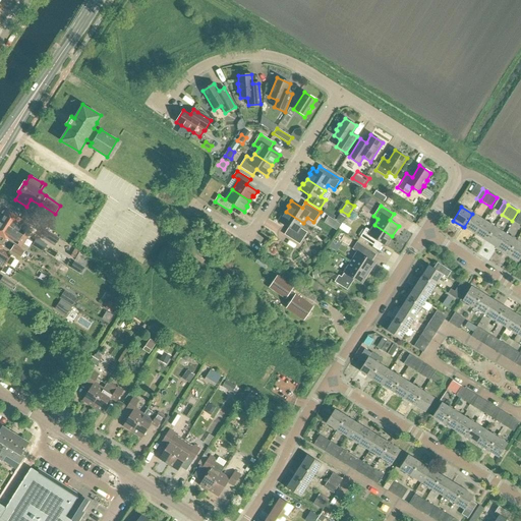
[(14,230),(25,237),(31,230),(18,222),(21,219),(7,210),(0,221),(14,230)]
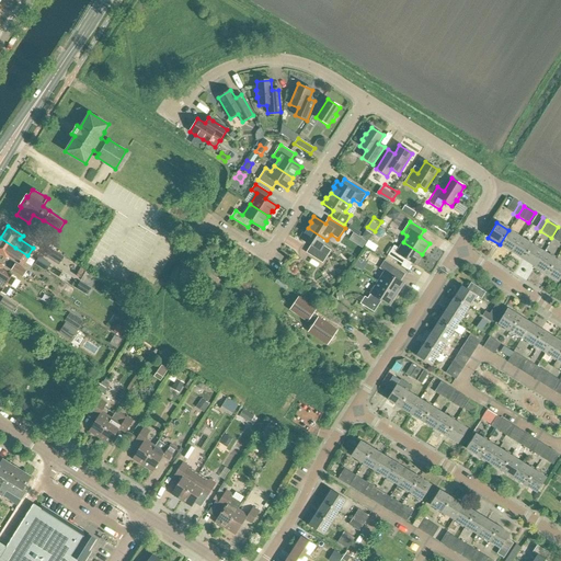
[(323,245),(327,240),(308,228),(305,233),(304,232),(299,239),(311,245),(306,253),(322,263),(331,251),(323,245)]
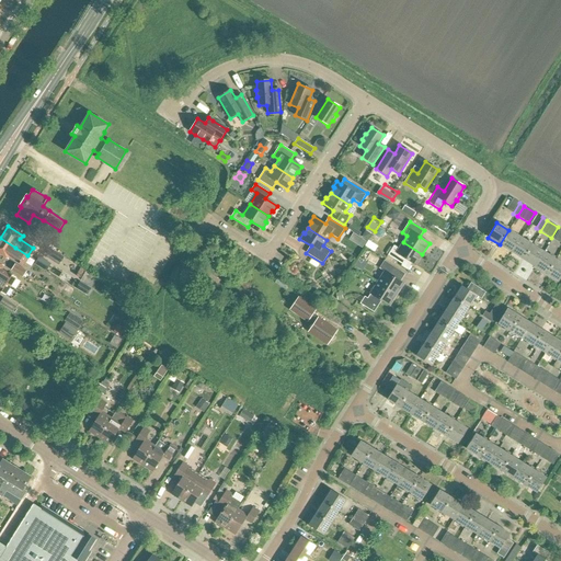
[(511,252),(521,238),(508,230),(500,244),(511,252)]
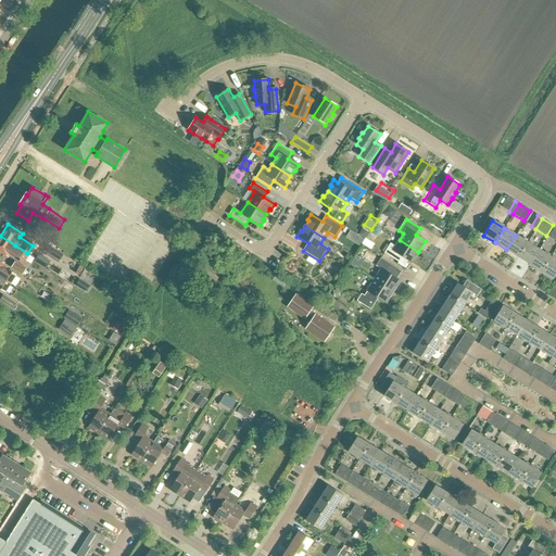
[(365,238),(369,232),(364,229),(361,235),(365,238)]
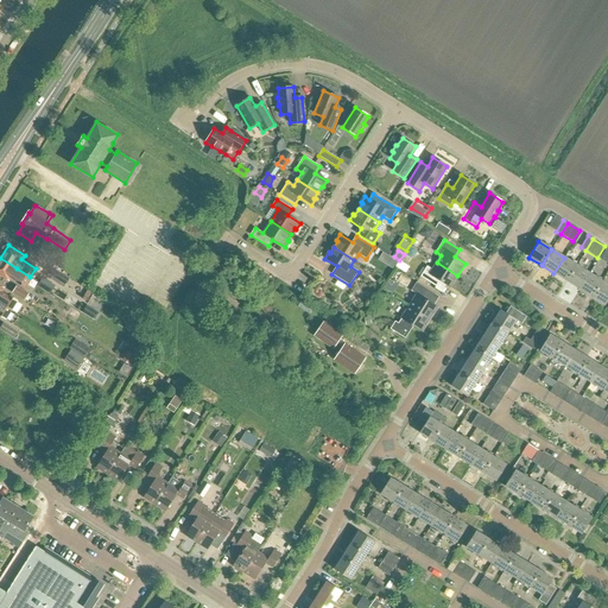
[(17,268),(0,258),(0,276),(8,282),(11,277),(25,285),(30,277),(17,268)]
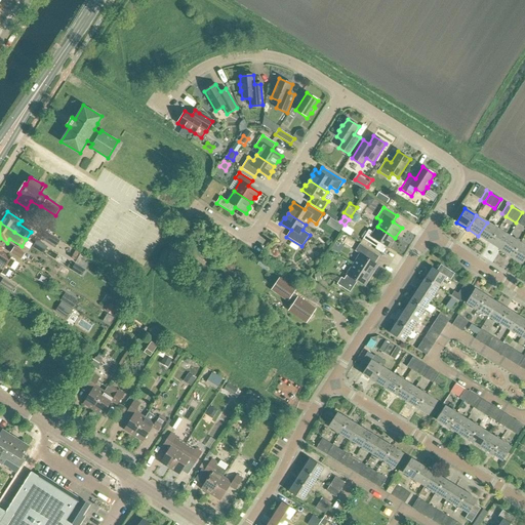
[(487,223),(478,236),(489,243),(497,229),(487,223)]
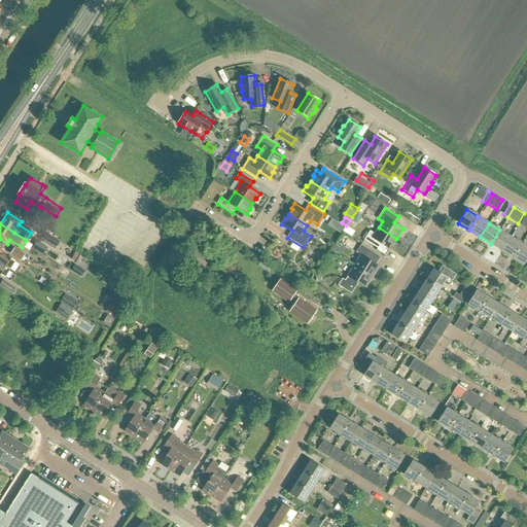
[(390,249),(396,239),(379,227),(375,234),(370,231),(364,240),(378,248),(381,243),(387,247),(390,249)]
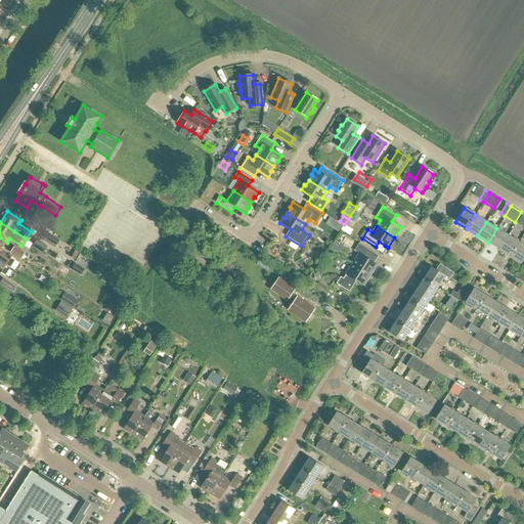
[(498,250),(508,235),(496,228),(488,243),(498,250)]
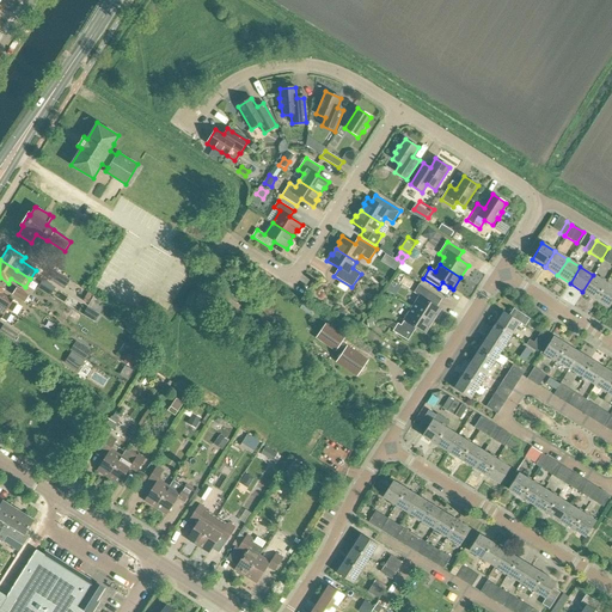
[(65,289),(69,282),(53,271),(48,279),(65,289)]
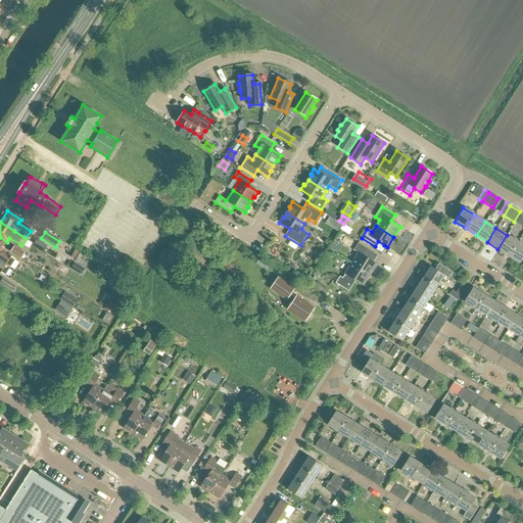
[(509,256),(518,242),(507,235),(497,249),(509,256)]
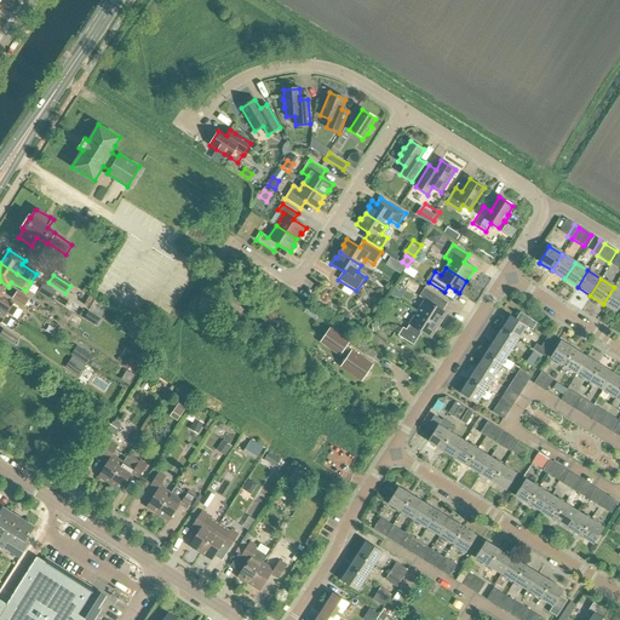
[(51,300),(56,292),(44,285),(39,293),(51,300)]
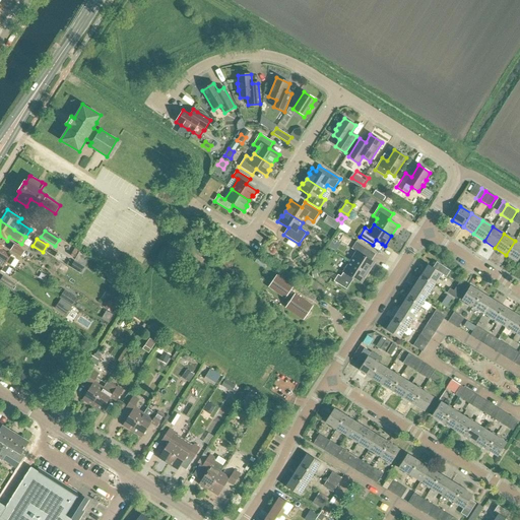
[(519,244),(515,241),(506,255),(517,261),(519,256),(519,244)]
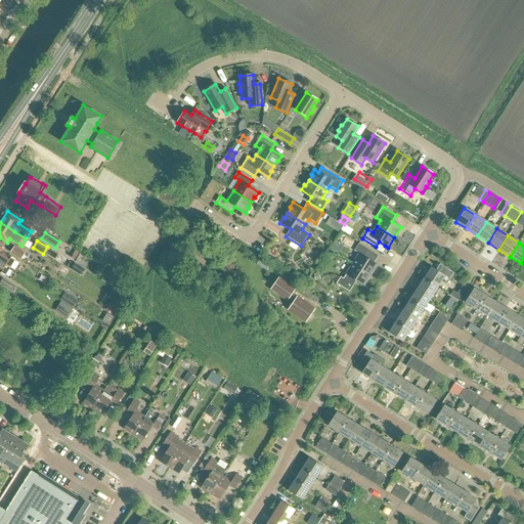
[(377,265),(367,259),(373,252),(359,244),(354,251),(359,254),(353,264),(370,275),(377,265)]
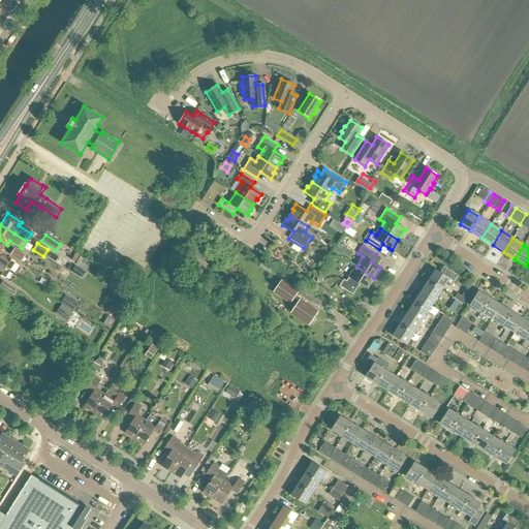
[(0,263),(10,270),(14,262),(1,254),(3,251),(0,248),(0,263)]
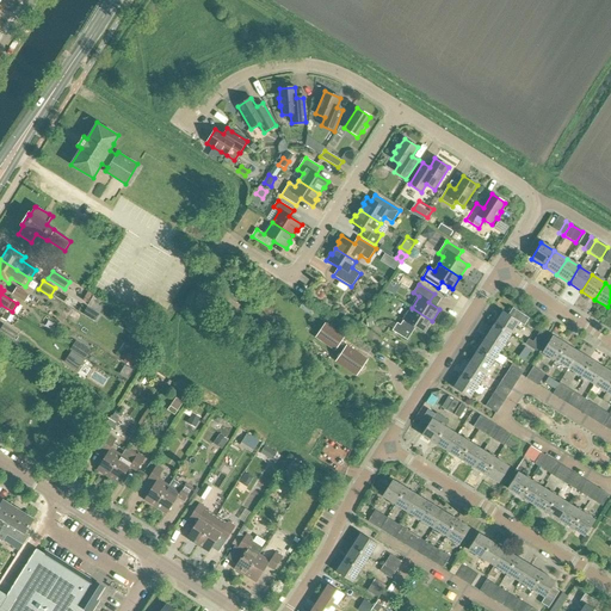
[(30,306),(34,300),(17,289),(13,294),(30,306)]
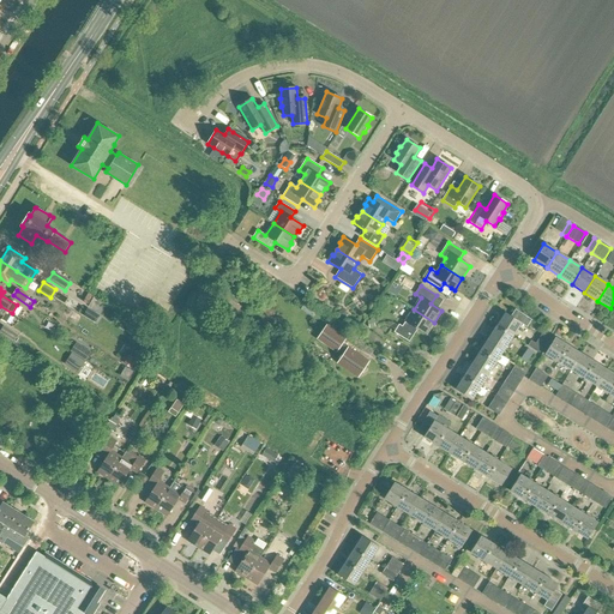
[(0,318),(6,321),(12,313),(0,306),(0,318)]
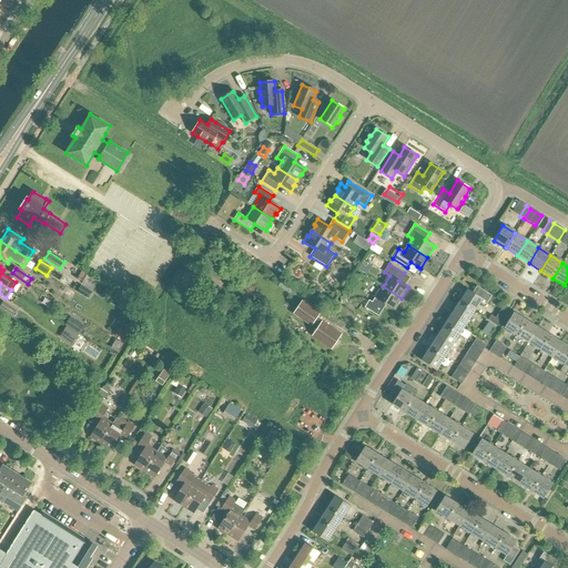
[(88,300),(92,293),(80,285),(77,292),(88,300)]
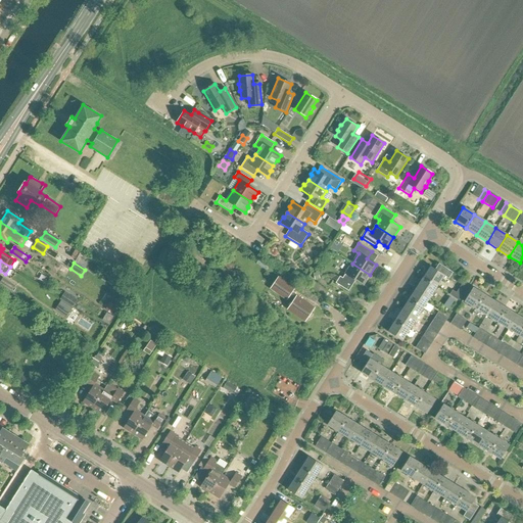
[(291,273),(297,268),(294,264),(288,268),(291,273)]
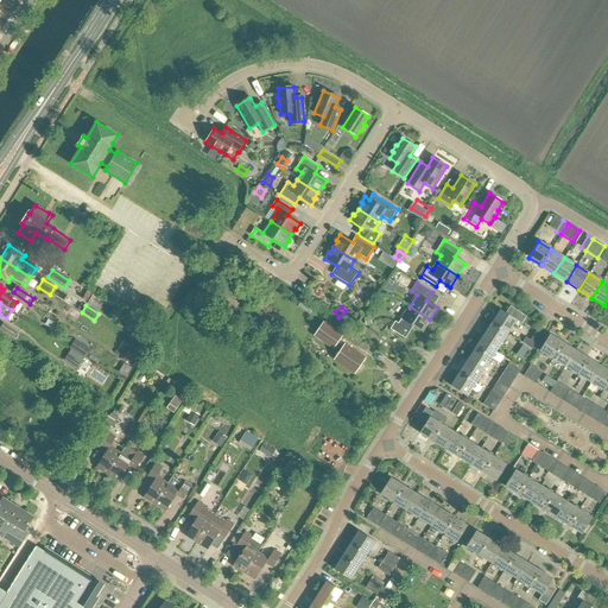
[(422,331),(430,320),(410,306),(401,318),(398,323),(396,322),(391,329),(405,339),(413,325),(422,331)]
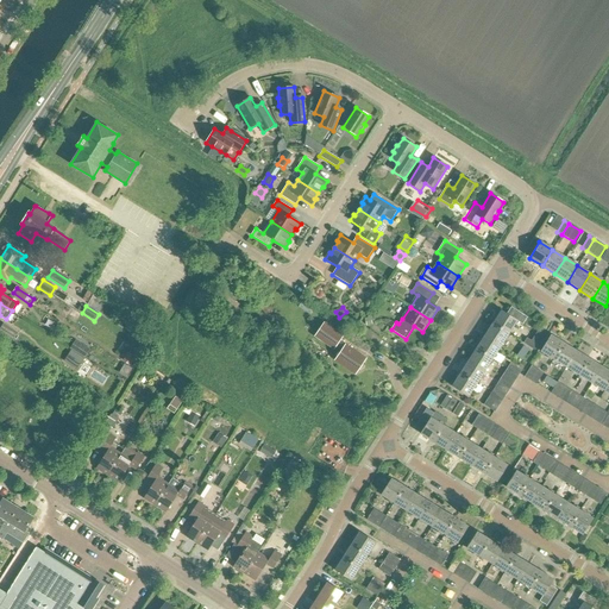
[(493,322),(508,333),(516,321),(522,325),(527,318),(510,307),(506,314),(501,311),(493,322)]
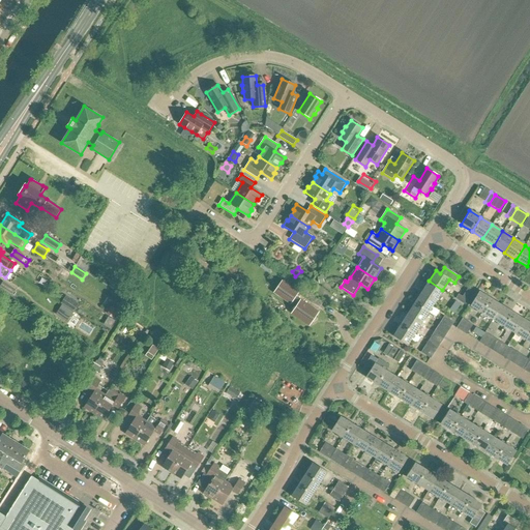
[(421,292),(436,301),(442,290),(429,281),(421,292)]
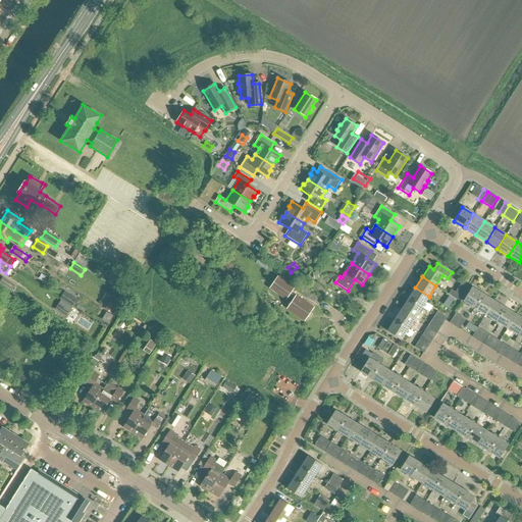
[(0,286),(10,294),(15,285),(3,277),(0,281),(0,286)]
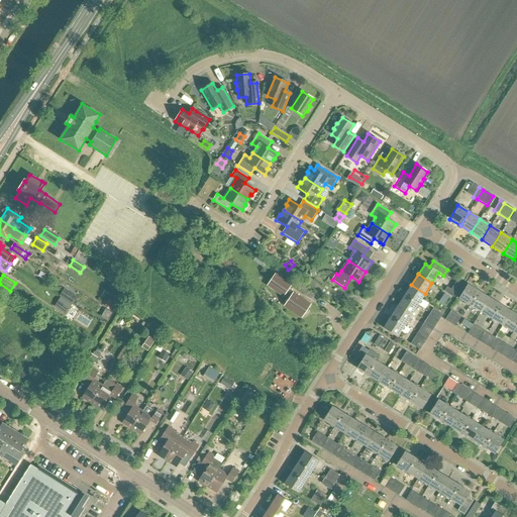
[(294,294),(288,290),(291,286),(275,275),(269,285),(290,300),(286,306),(301,317),(309,305),(294,294)]
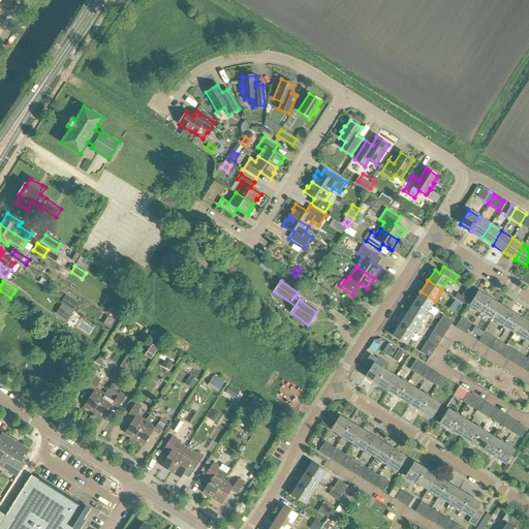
[(428,311),(435,301),(421,291),(413,303),(428,311)]
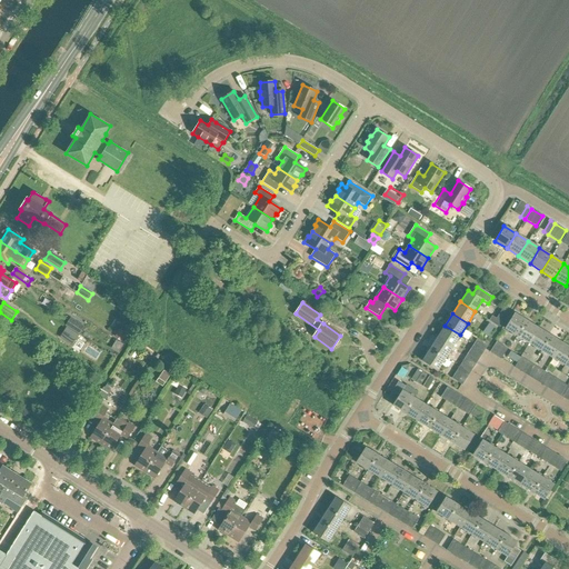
[(517,336),(526,320),(513,313),(505,328),(517,336)]
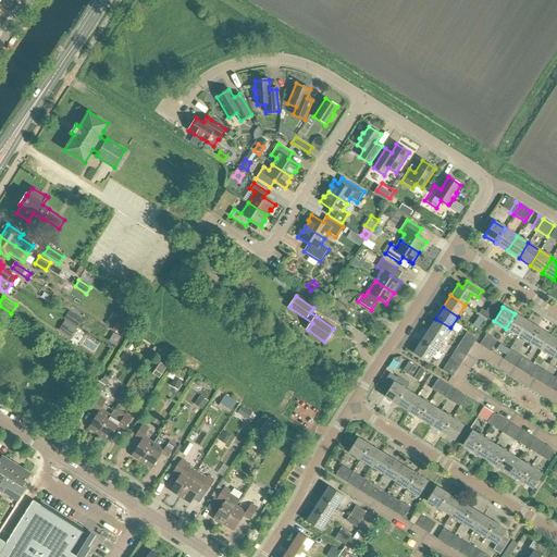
[(492,316),(485,312),(481,310),(479,314),(489,321),(492,316)]
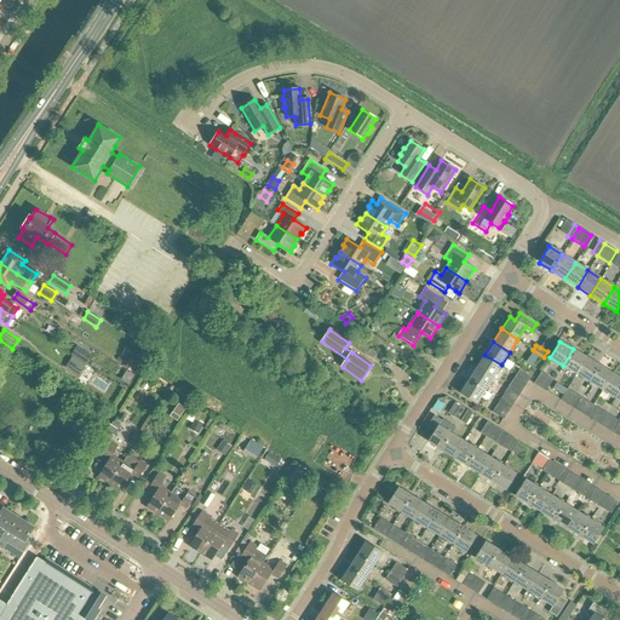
[(87,367),(93,359),(76,348),(72,356),(87,367)]
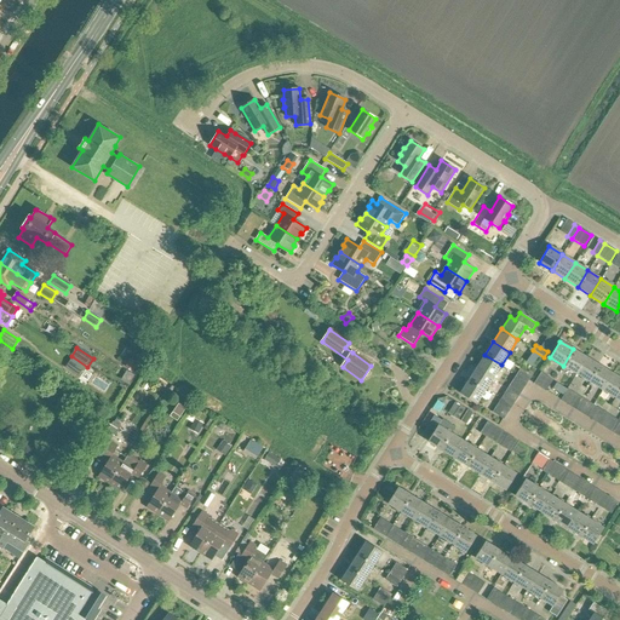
[(575,374),(586,357),(573,349),(563,366),(575,374)]
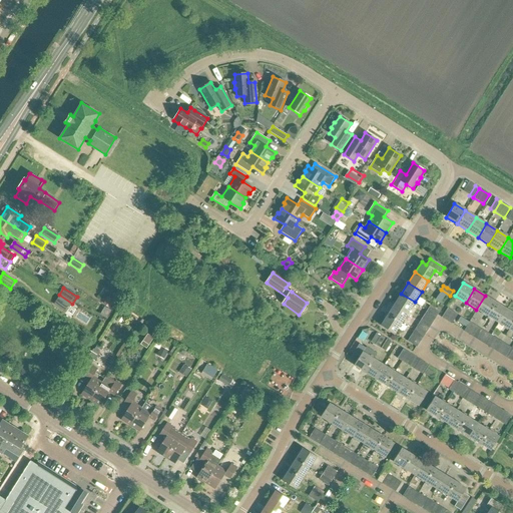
[(440,304),(446,295),(441,293),(435,302),(440,304)]
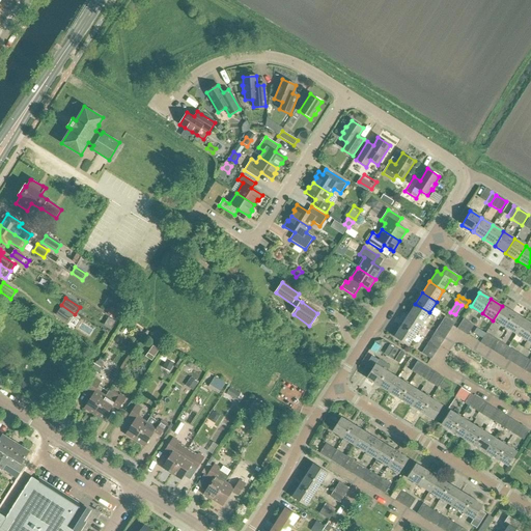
[(422,324),(429,312),(415,304),(408,314),(422,324)]
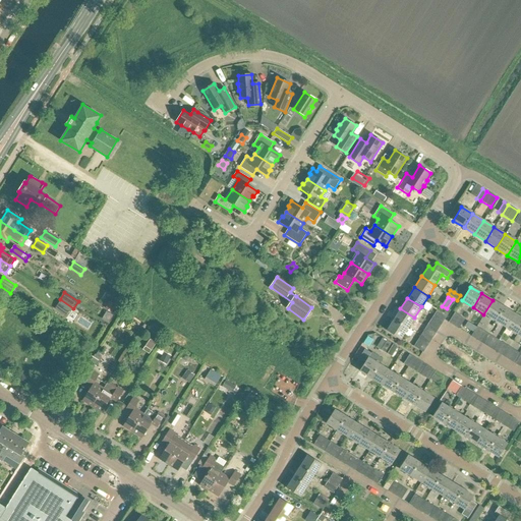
[(61,300),(55,309),(67,317),(73,308),(61,300)]
